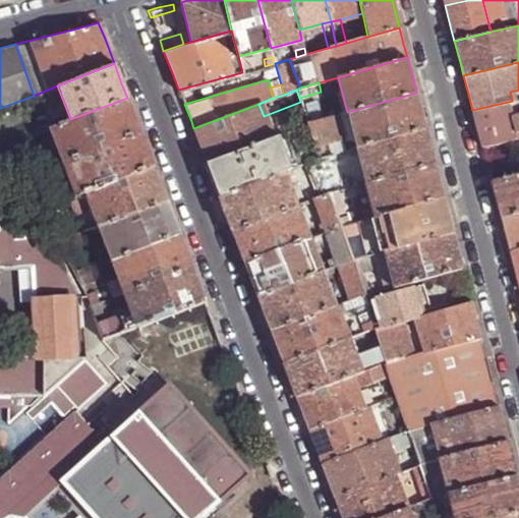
[(347,112),(356,147),(425,127),(420,108),(416,93),(347,112)]
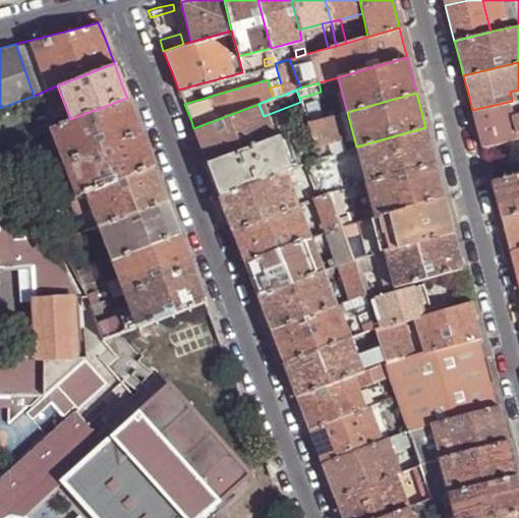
[(133,114),(127,98),(70,119),(50,127),(62,160),(139,130),(133,114)]
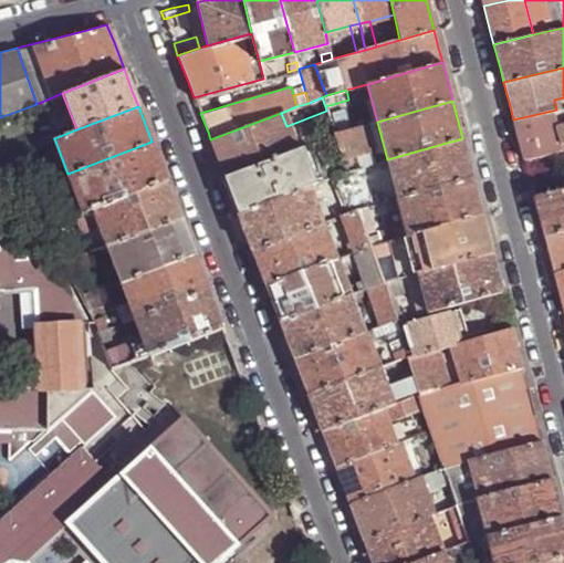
[(563,123),(555,126),(552,111),(513,120),(520,142),(523,158),(563,148),(563,123)]
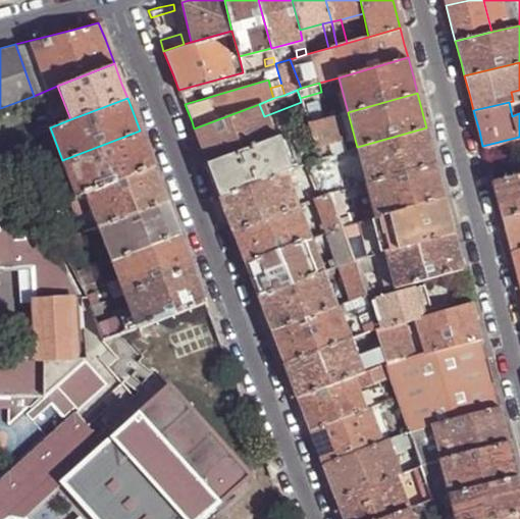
[(203,152),(206,161),(272,138),(264,116),(259,104),(194,128),(203,152)]
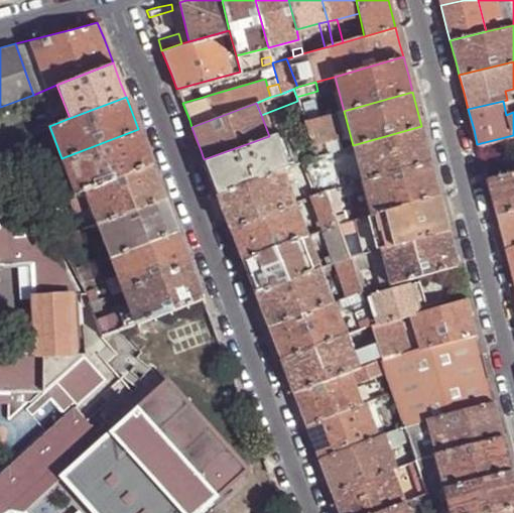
[(303,122),(303,123),(310,143),(338,136),(332,114),(303,122)]
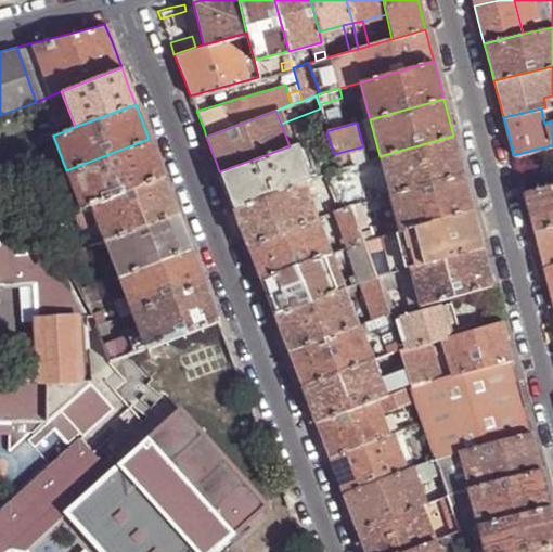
[(453,136),(380,156),(367,159),(351,165),(354,169),(381,162),(389,193),(462,172),(459,156),(453,136)]
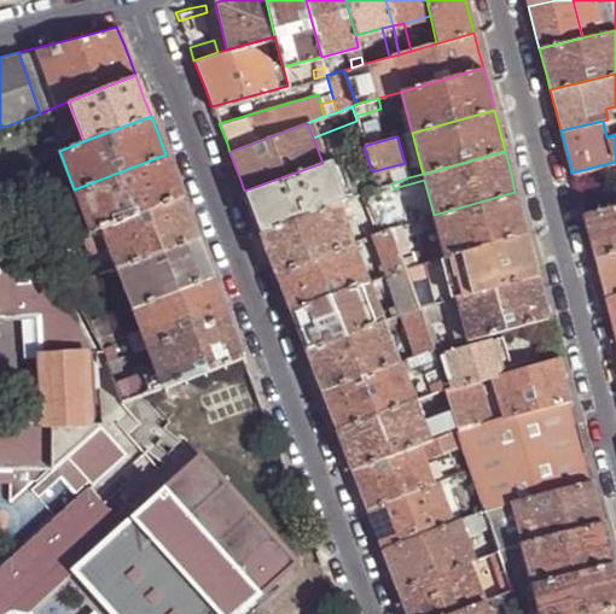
[(173,173),(166,155),(74,189),(89,229),(181,194),(173,173)]
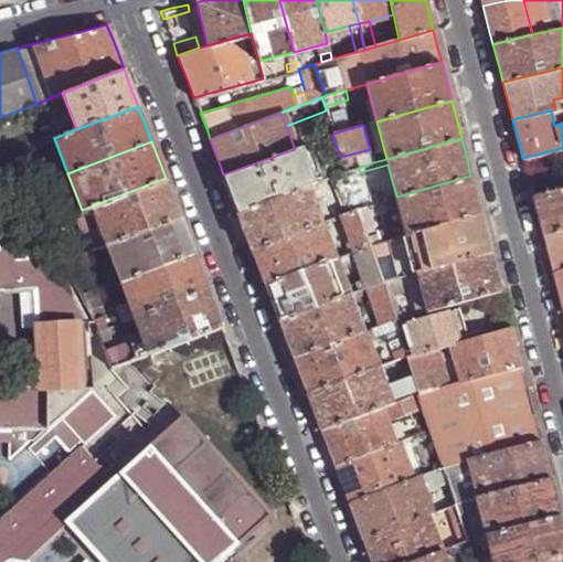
[(233,200),(237,211),(308,184),(315,182),(301,147),(295,149),(223,175),(233,200)]
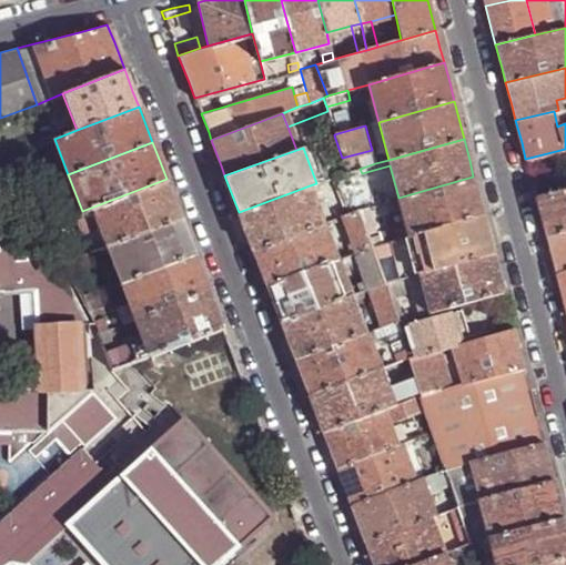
[(346,172),(360,169),(375,163),(372,150),(342,158),(346,172)]
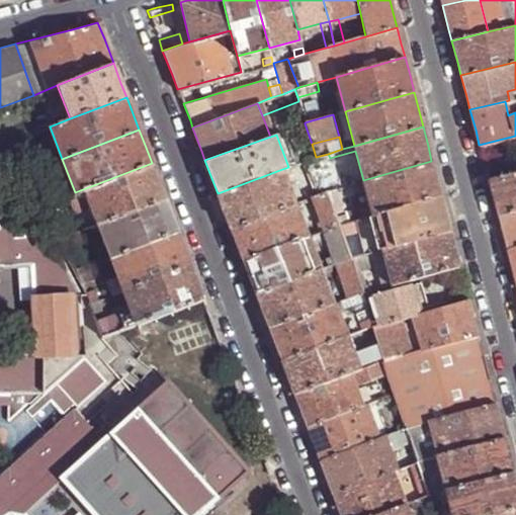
[(326,191),(340,186),(330,158),(328,154),(316,157),(304,161),(316,194),(326,191)]
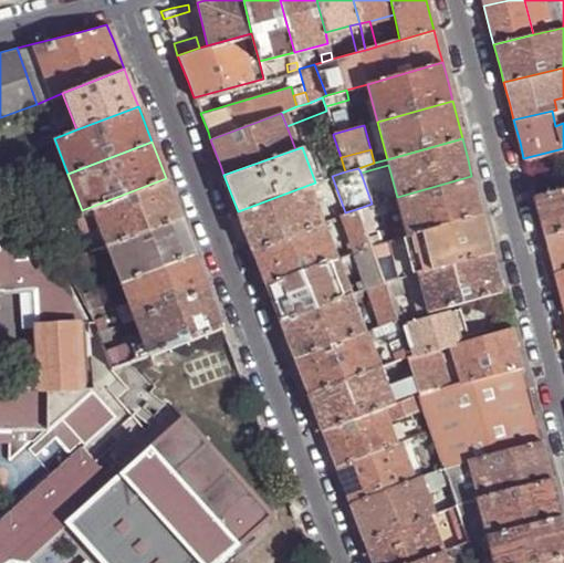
[(397,197),(398,204),(394,205),(395,209),(399,208),(407,235),(481,212),(477,195),(471,176),(397,197)]
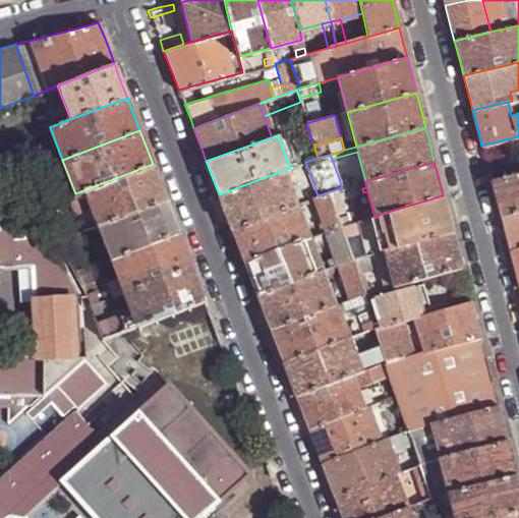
[(0,182),(9,173),(0,163),(0,182)]
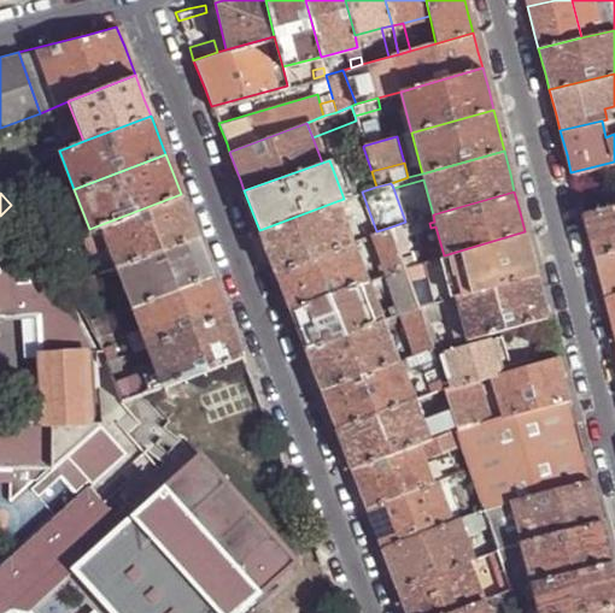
[(181,194),(89,229),(78,233),(86,251),(107,243),(116,265),(197,235),(187,212),(181,194)]
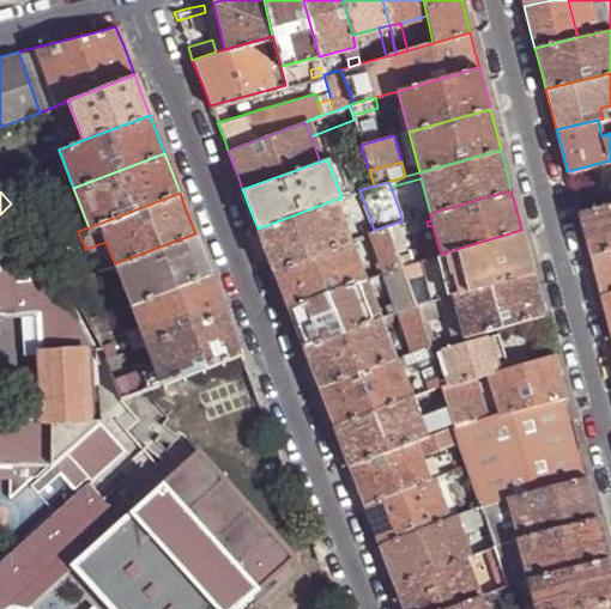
[(267,255),(272,268),(350,239),(334,200),(258,229),(267,255)]
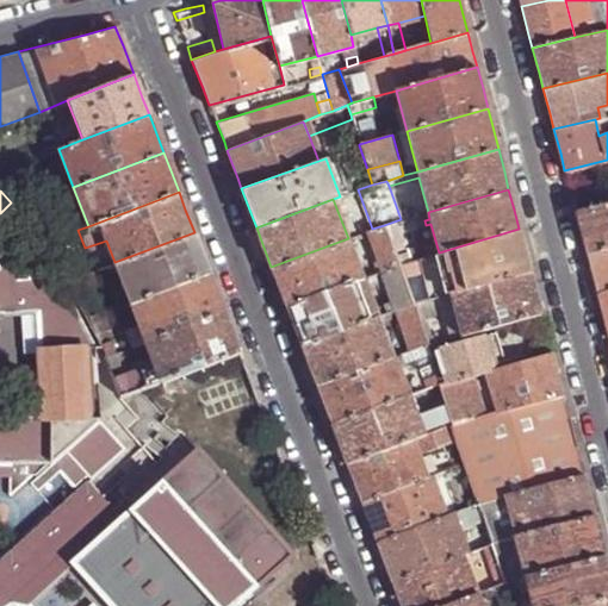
[(607,245),(607,201),(575,210),(582,236),(585,251),(607,245)]
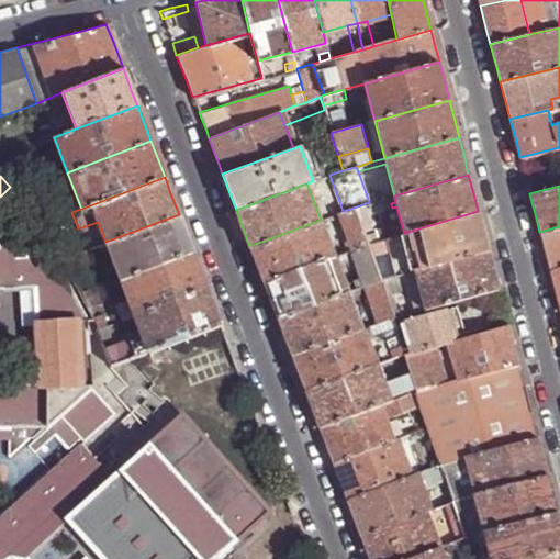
[(1,291),(32,289),(70,287),(54,256),(38,257),(37,226),(23,203),(10,187),(0,197),(0,289),(1,289),(1,291)]
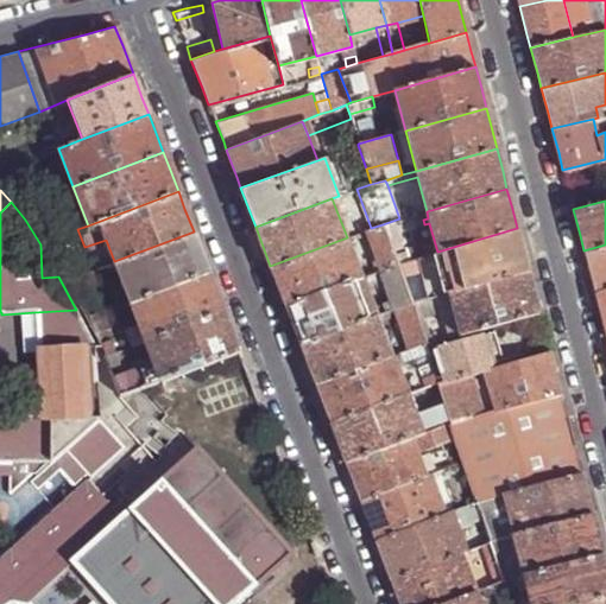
[(379,269),(397,262),(383,224),(371,228),(365,230),(379,269)]
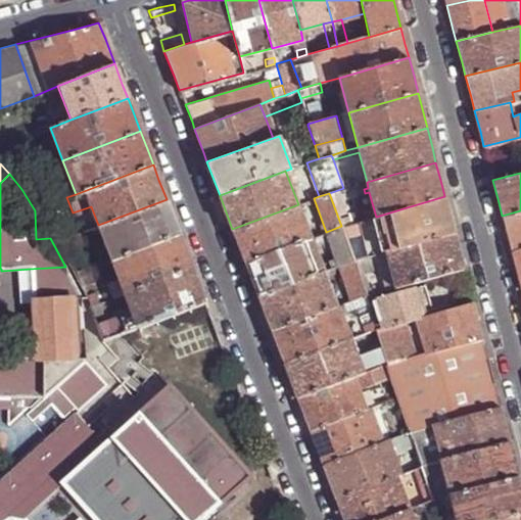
[(444,196),(376,217),(341,226),(353,260),(353,261),(385,251),(455,232),(450,214),(444,196)]
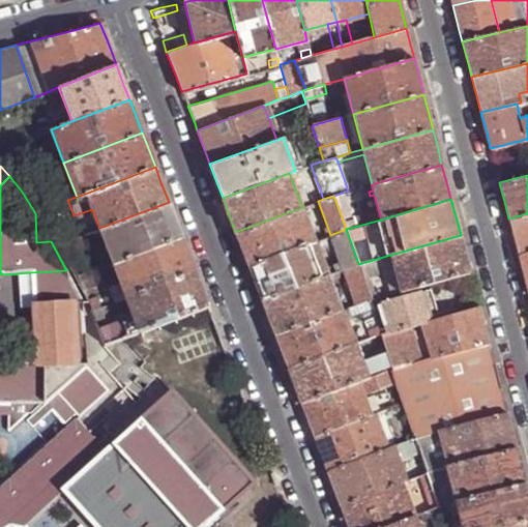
[(174,217),(169,202),(99,228),(112,261),(181,235),(174,217)]
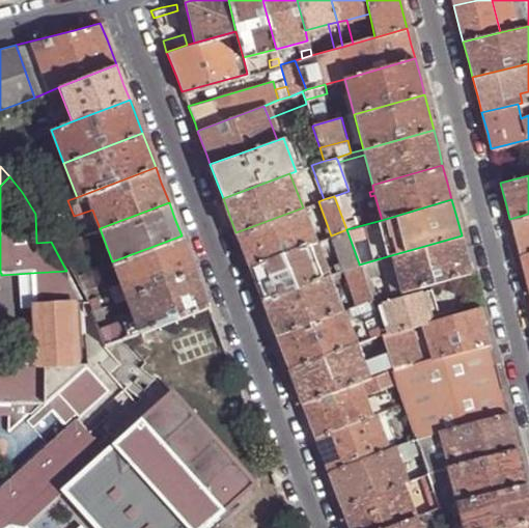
[(245,256),(249,266),(316,241),(303,207),(235,232),(245,256)]
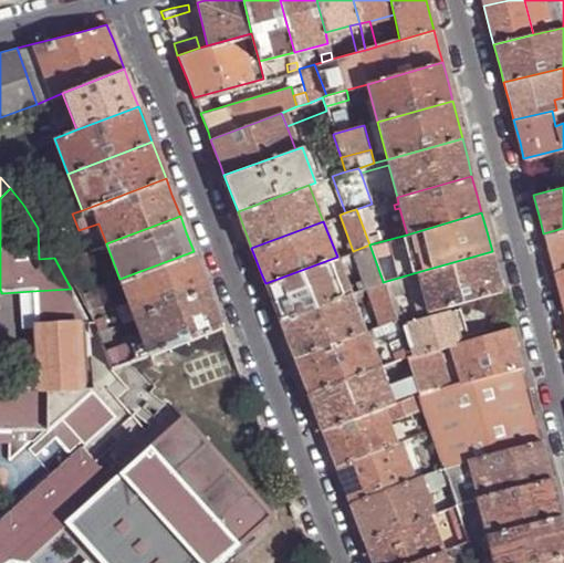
[(553,272),(563,269),(563,228),(543,233),(550,260),(553,272)]
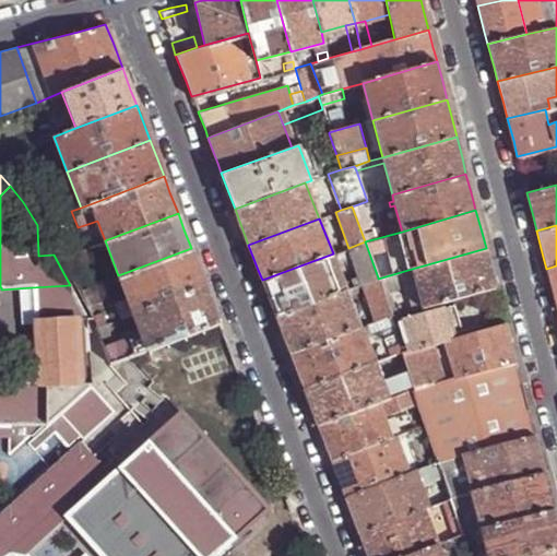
[(348,248),(362,284),(378,278),(365,241),(348,248)]
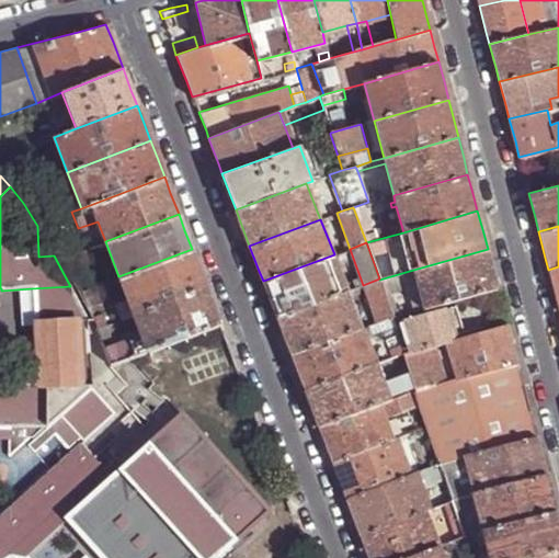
[(197,264),(192,249),(118,276),(126,296),(133,312),(206,285),(197,264)]
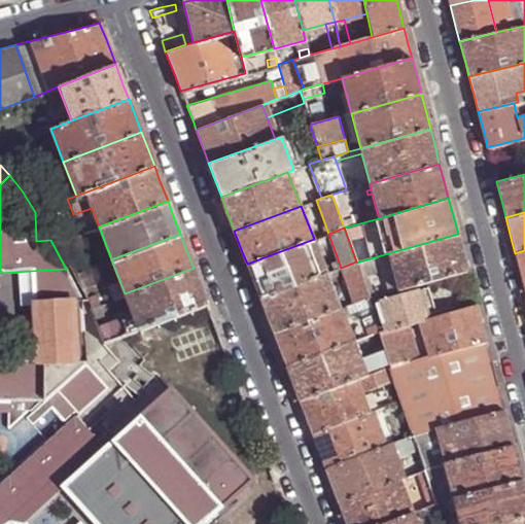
[(388,253),(397,288),(467,269),(461,248),(458,234),(388,253)]
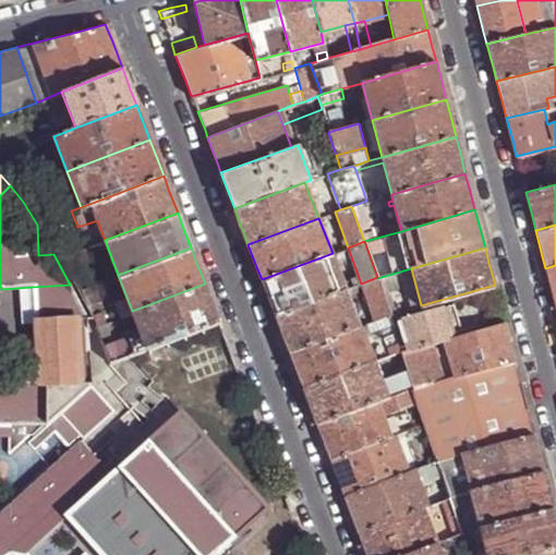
[(272,304),(276,315),(346,289),(333,253),(262,279),(272,304)]
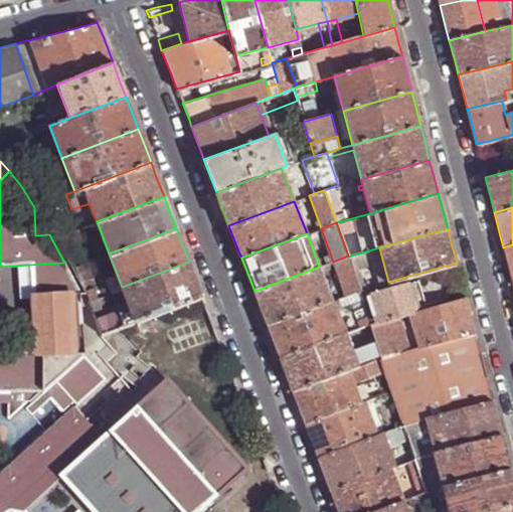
[(512,282),(512,281),(512,244),(503,247),(510,273),(512,282)]
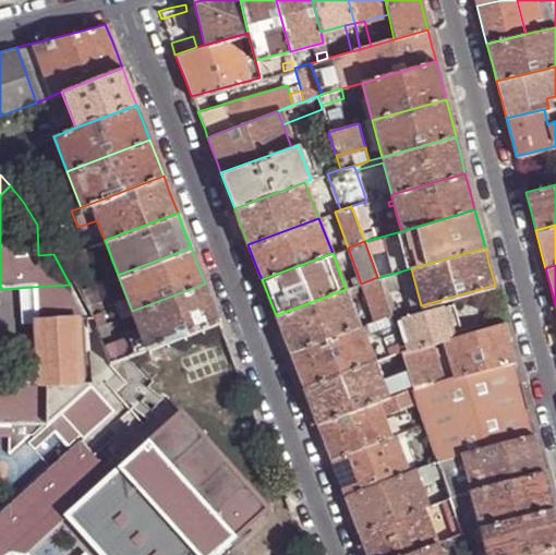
[(361,284),(374,320),(389,314),(377,278),(377,277),(361,284)]
